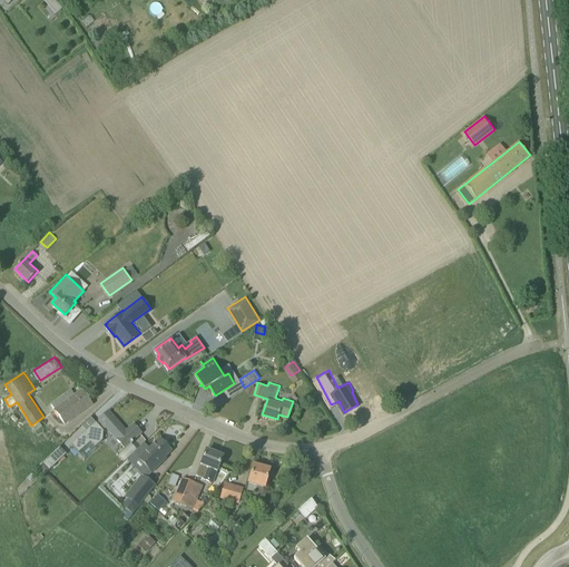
[(56,409),(66,421),(92,401),(82,389),(81,388),(75,392),(72,388),(62,394),(51,403),(56,409)]
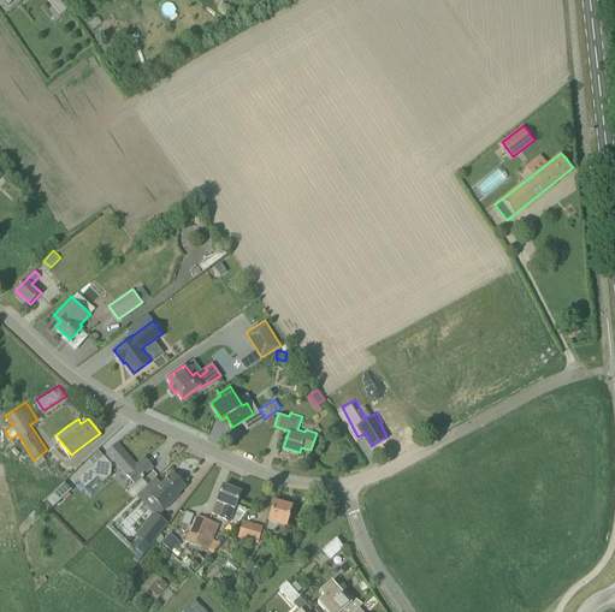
[(112,462),(116,459),(135,481),(145,473),(153,465),(146,456),(137,463),(118,441),(107,450),(110,452),(106,456),(104,453),(90,465),(77,476),(86,486),(92,493),(105,482),(104,480),(112,473),(112,463),(112,462)]
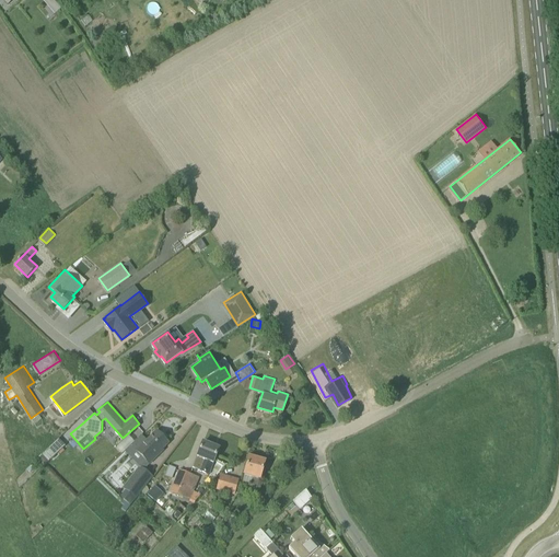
[(158,429),(148,439),(142,432),(131,443),(150,462),(163,449),(163,448),(169,441),(166,438),(166,436),(163,431),(160,432),(158,429)]
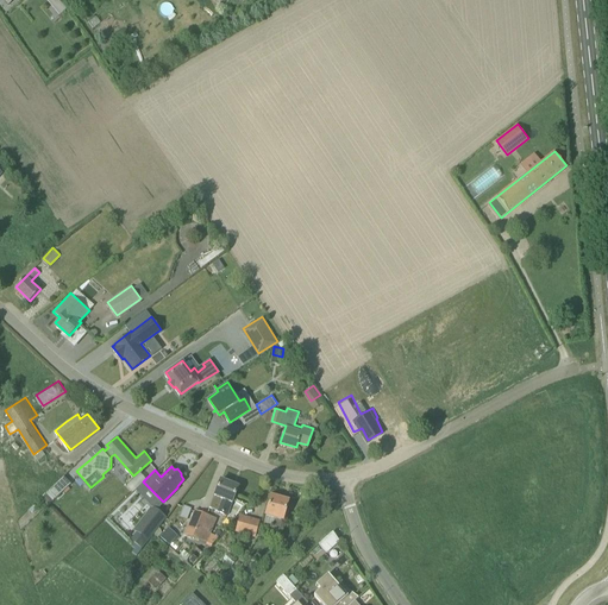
[(56,495),(70,481),(64,474),(50,489),(56,495)]
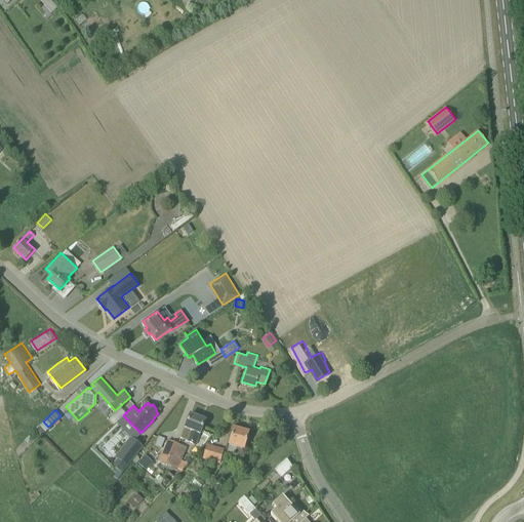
[(200,432),(206,418),(191,412),(180,436),(195,442),(200,432)]
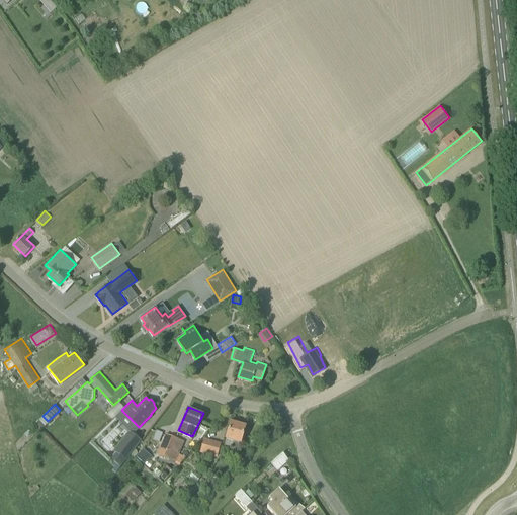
[(39,418),(36,422),(42,428),(46,424),(39,418)]
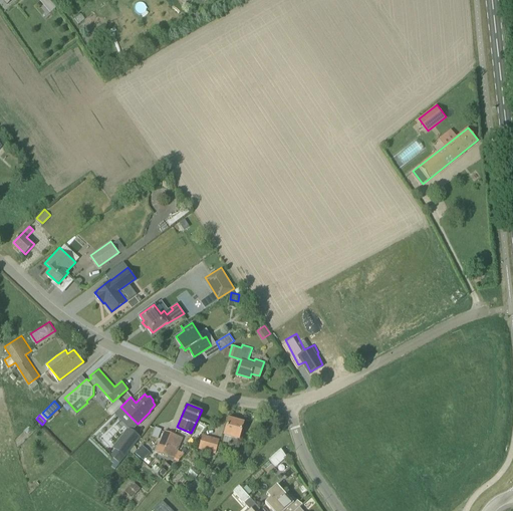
[(103,430),(117,419),(114,415),(100,426),(103,430)]
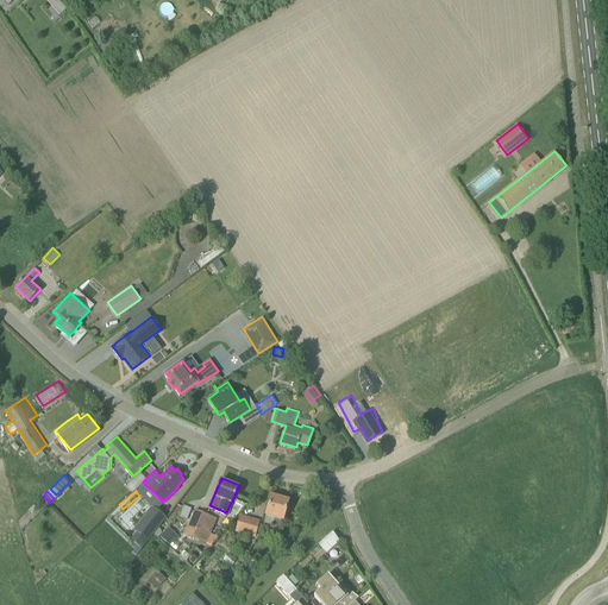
[(271,493),(267,514),(275,516),(269,535),(277,537),(283,518),(289,498),(271,493)]
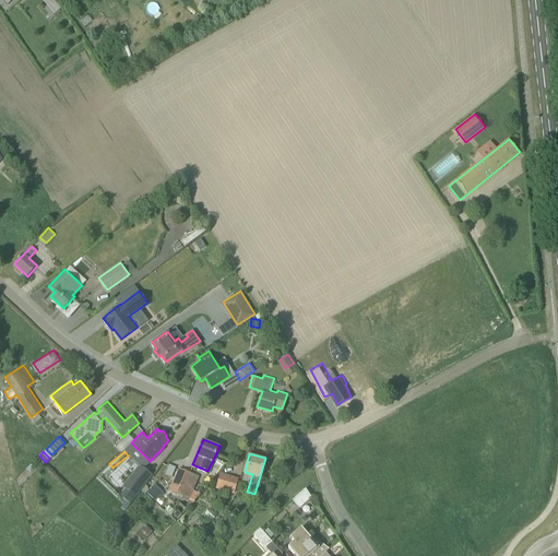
[(123,485),(126,487),(120,494),(130,501),(153,473),(140,463),(123,485)]
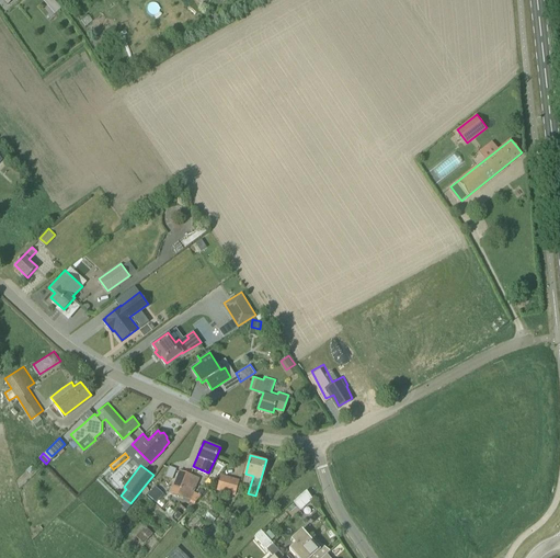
[(197,476),(179,468),(171,490),(189,497),(197,476)]
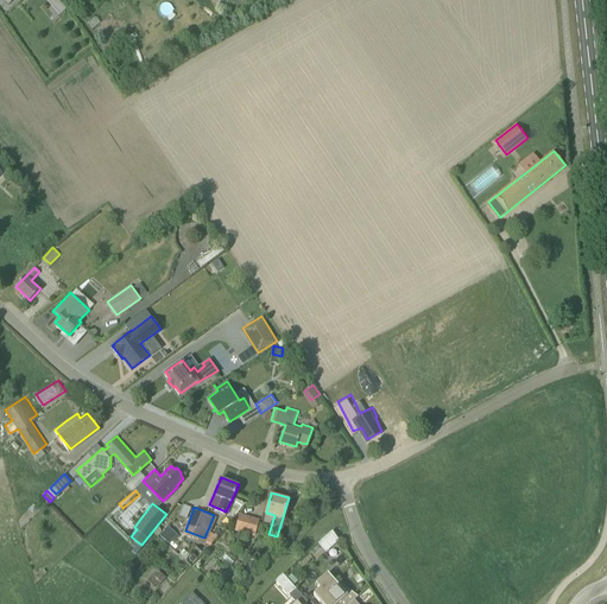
[(254,533),(259,519),(241,514),(236,528),(254,533)]
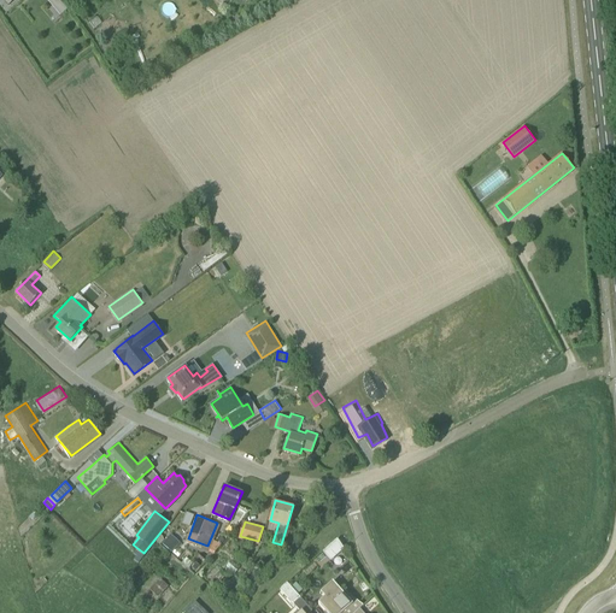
[(338,536),(323,549),(332,559),(345,547),(338,536)]
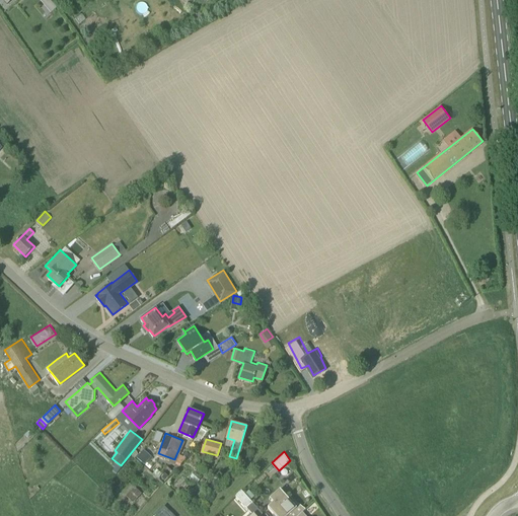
[(157,467),(153,471),(158,476),(162,472),(157,467)]
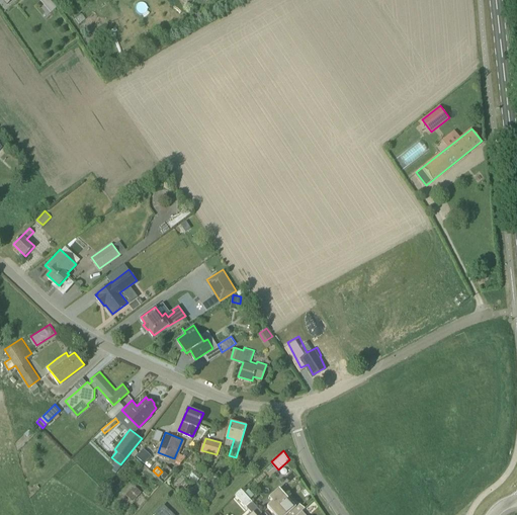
[(134,499),(142,490),(135,484),(126,493),(134,499)]
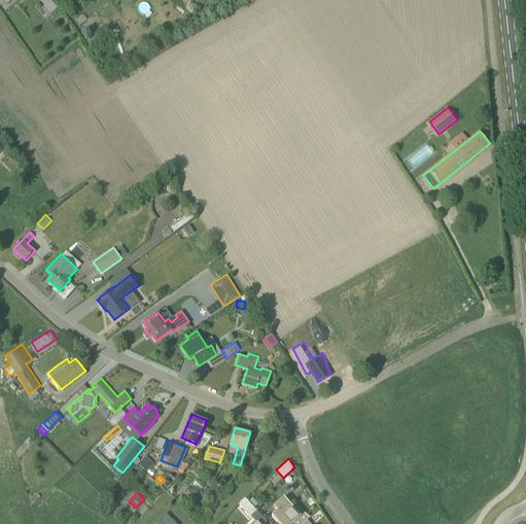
[(245,508),(250,513),(257,521),(253,523),(261,523),(267,520),(256,508),(254,507),(249,499),(245,496),(240,501),(245,508)]
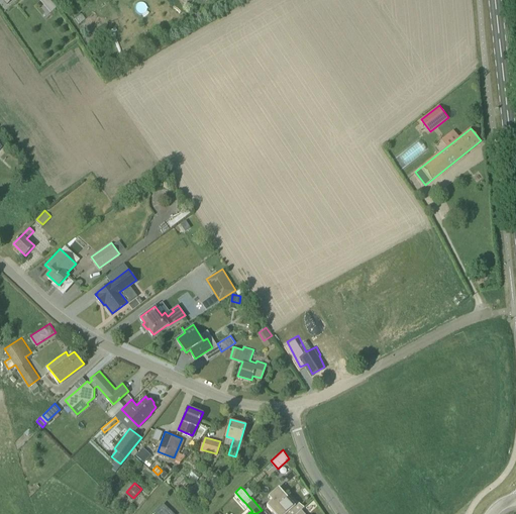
[(248,487),(244,490),(249,497),(254,493),(248,487)]
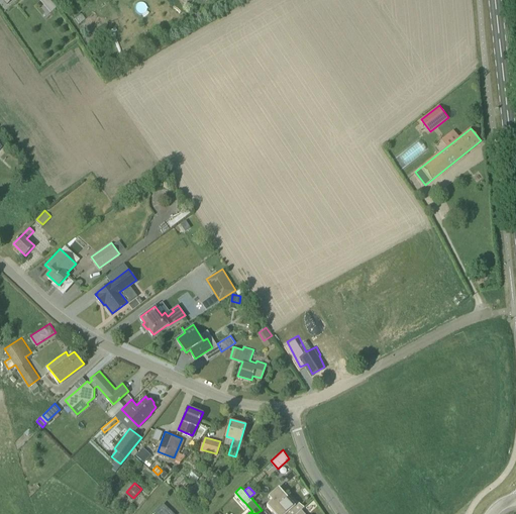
[(295,513),(305,506),(299,501),(293,506),(277,488),(275,490),(269,495),(273,499),(267,504),(276,513),(277,513),(276,513),(278,511),(280,513),(285,513),(286,513),(295,513)]
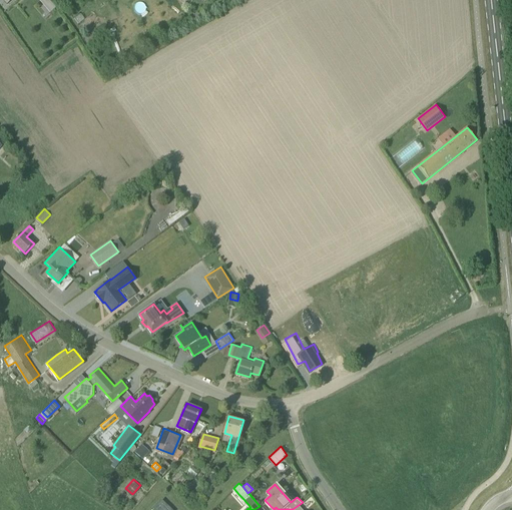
All buildings are outlined.
